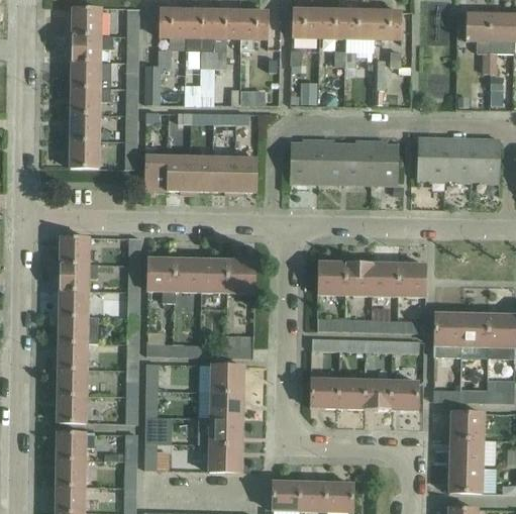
[(111,9),(99,9),(72,8),(72,35),(99,35),(99,29),(99,22),(111,22),(111,9)]
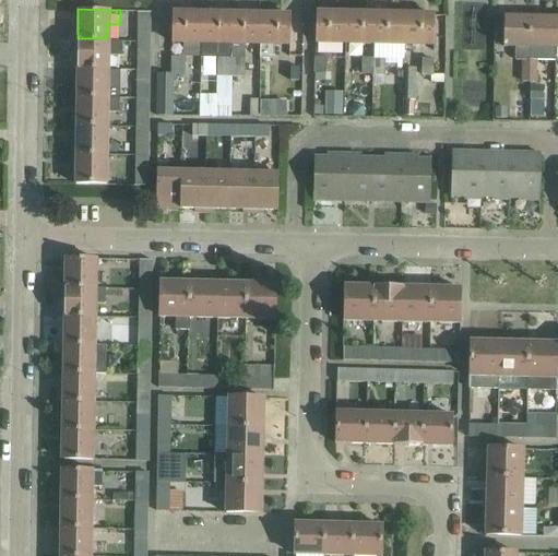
[(137,10),(137,38),(149,39),(150,11),(137,10)]
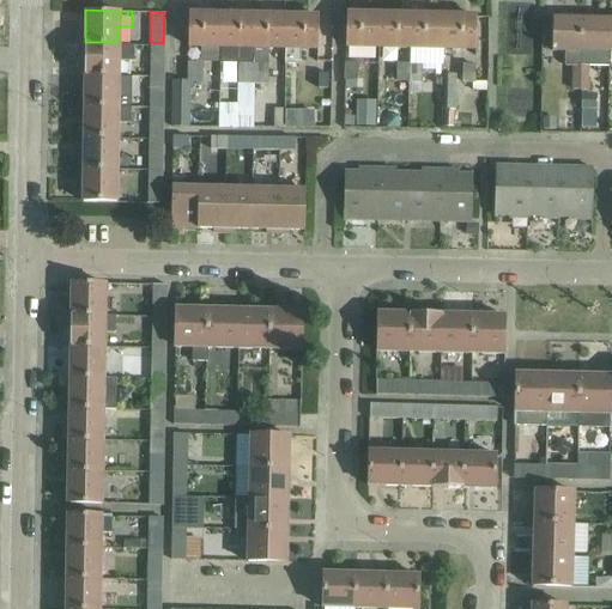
[(188,12),(187,44),(187,59),(200,60),(219,60),(220,12),(188,12)]
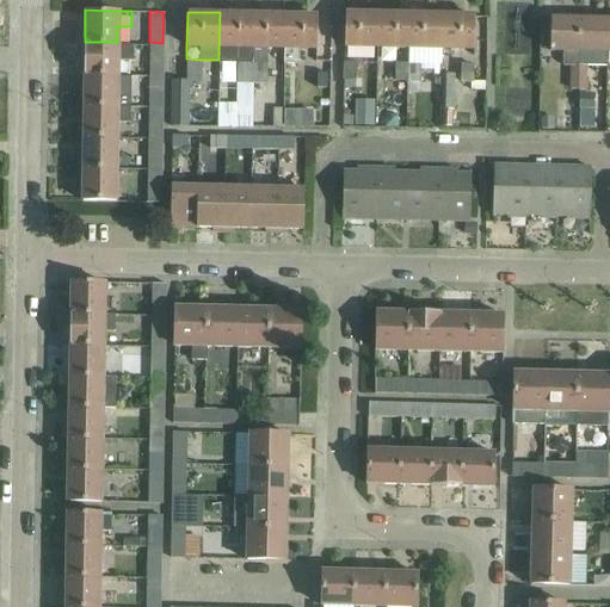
[(252,13),(220,12),(219,60),(238,61),(236,80),(251,80),(252,13)]
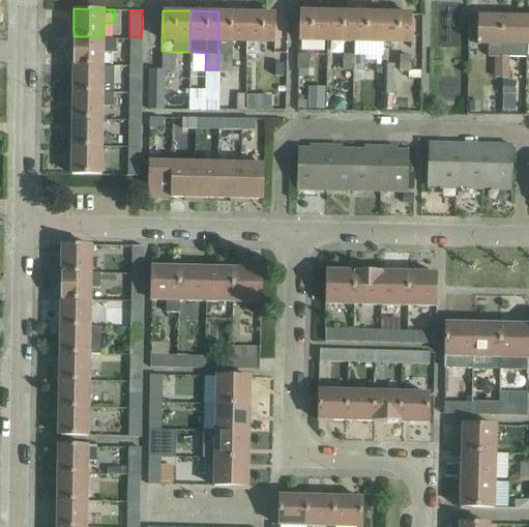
[(326,39),(327,11),(299,10),(298,38),(315,38),(315,57),(326,57),(326,39)]
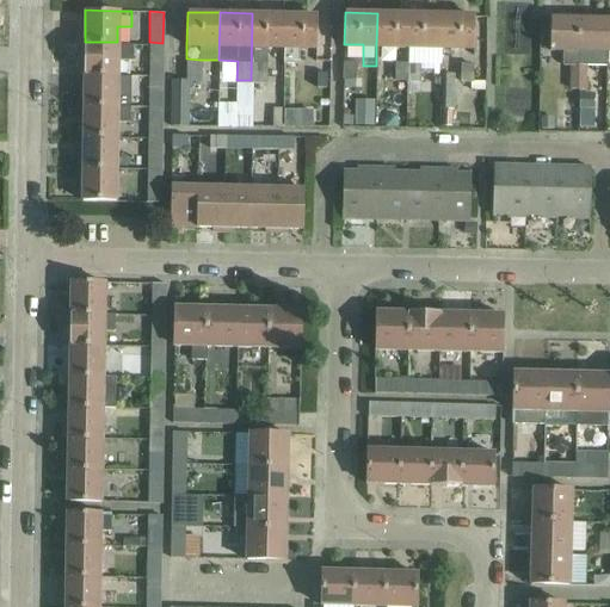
[(252,13),(251,80),(266,81),(267,45),(284,45),(284,14),(252,13)]
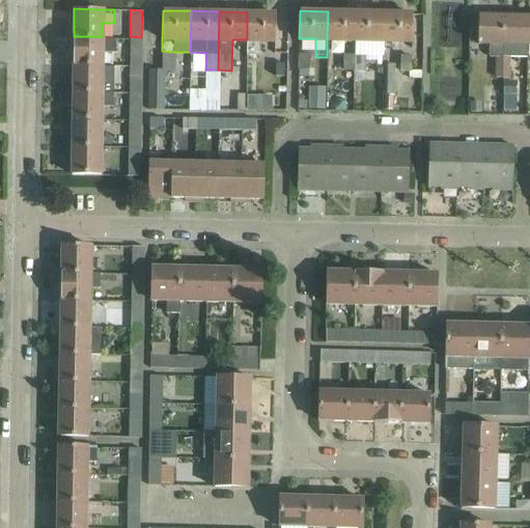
[(328,11),(327,39),(355,39),(356,11),(328,11)]
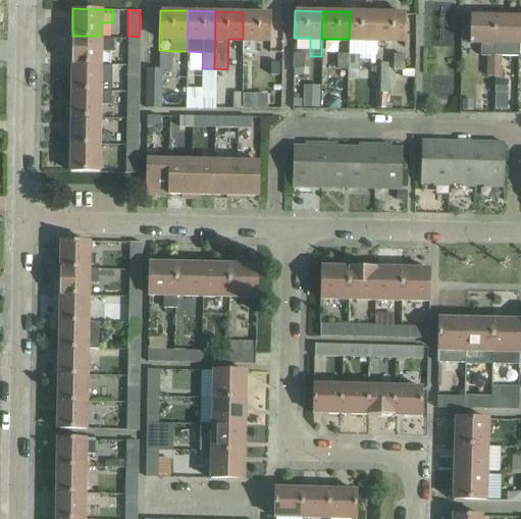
[(377,12),(350,11),(349,39),(375,40),(376,40),(377,12)]
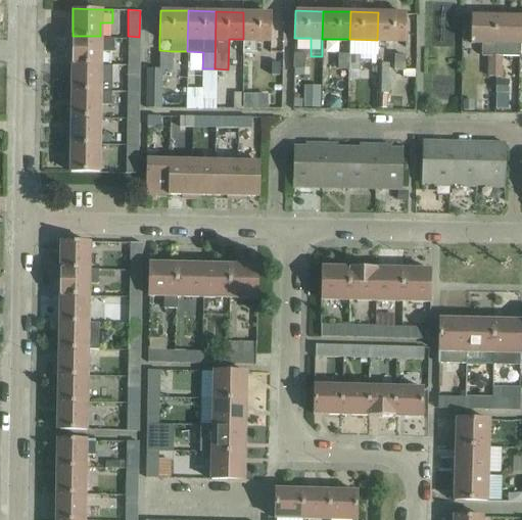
[(243,12),(243,39),(242,52),(254,52),(254,39),(271,40),(271,12),(243,12)]
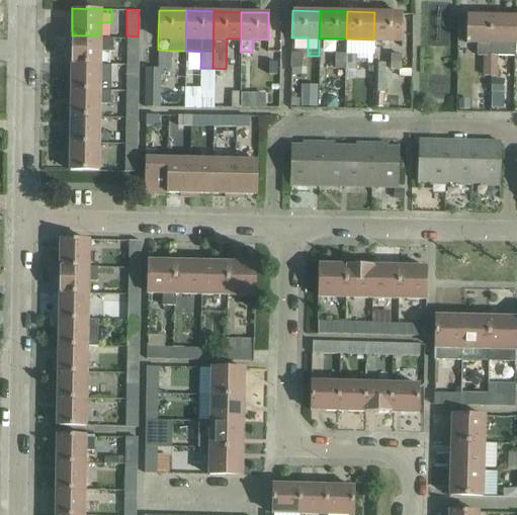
[(374,12),(373,39),(401,39),(402,12),(374,12)]
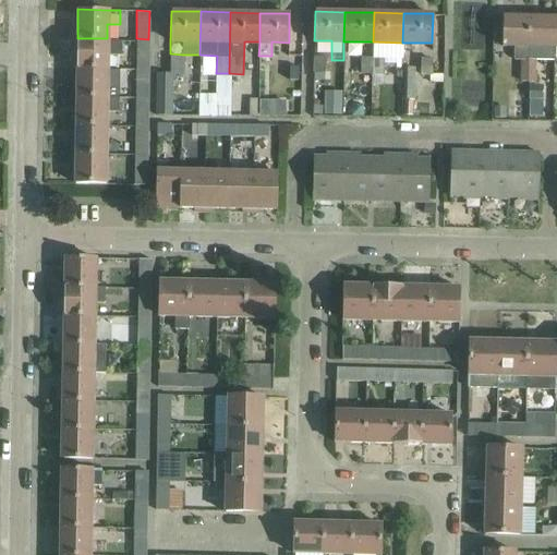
[(527,76),(528,14),(503,14),(501,45),(515,46),(515,56),(520,56),(519,76),(527,76)]
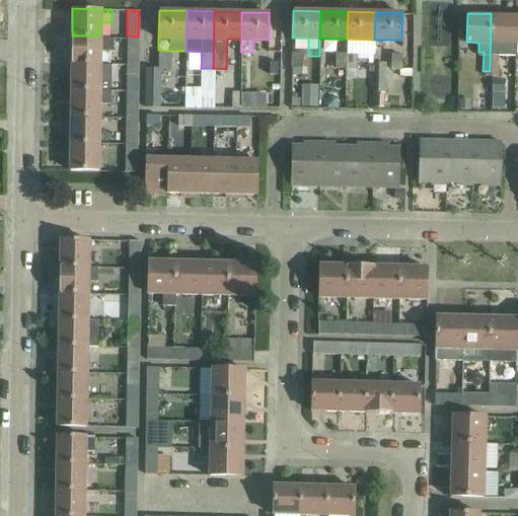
[(515,14),(491,13),(490,71),(497,71),(497,53),(514,53),(514,43),(515,14)]
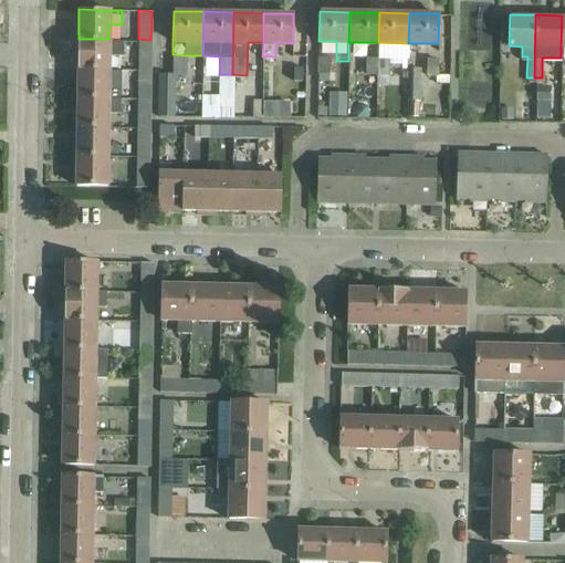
[(79,39),(79,68),(108,68),(108,53),(122,54),(122,39),(108,39),(79,39)]
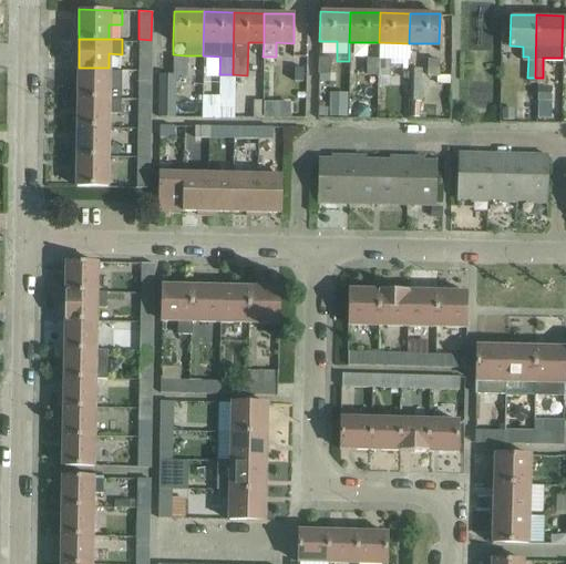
[(151,40),(139,39),(139,69),(151,69),(151,40)]
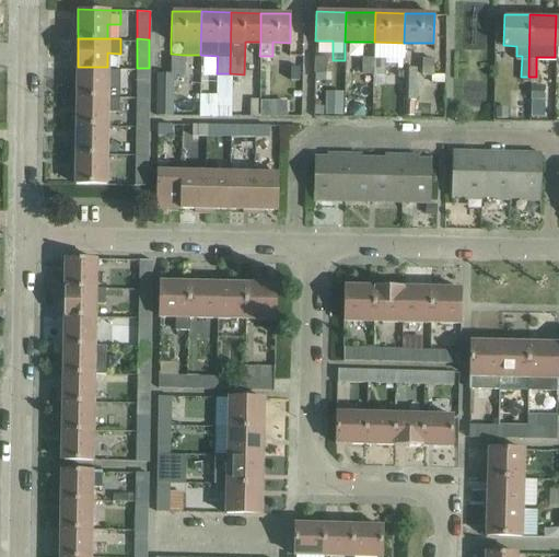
[(374,42),(374,58),(386,59),(387,59),(403,59),(403,43),(374,42)]
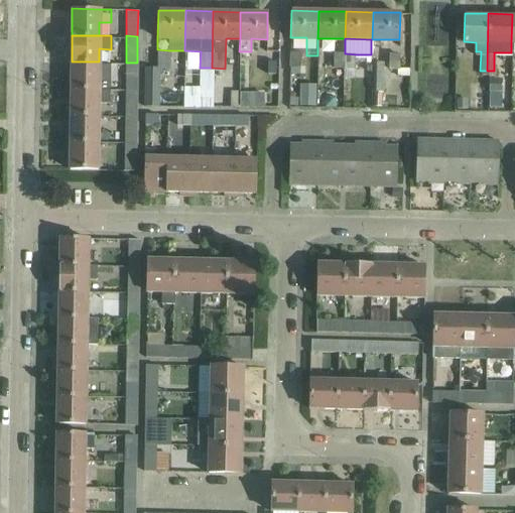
[(157,66),(157,67),(168,68),(168,50),(157,49),(157,66)]
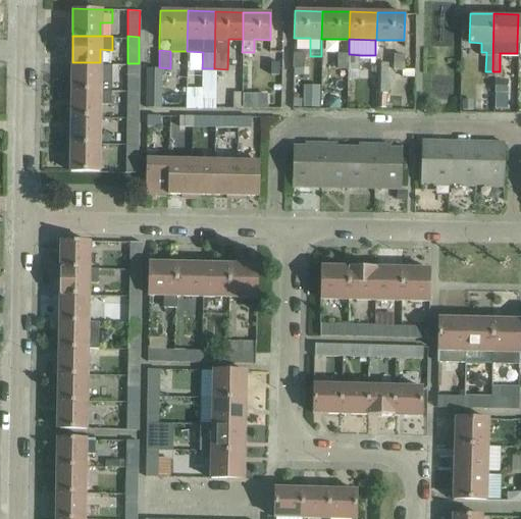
[(293,66),(293,72),(303,72),(303,69),(303,66),(304,51),(294,51),(294,60),(293,66)]
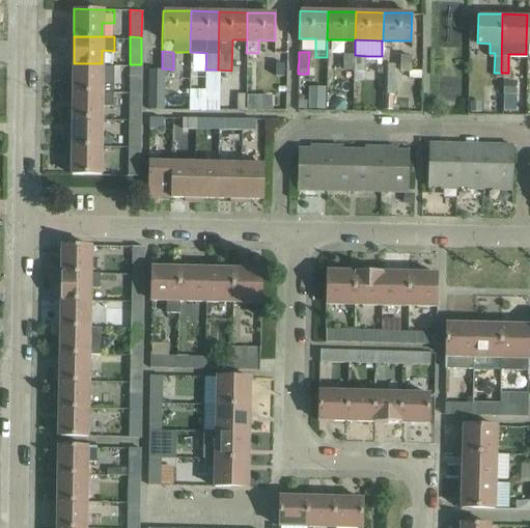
[(355,71),(355,55),(345,55),(344,70),(355,71)]
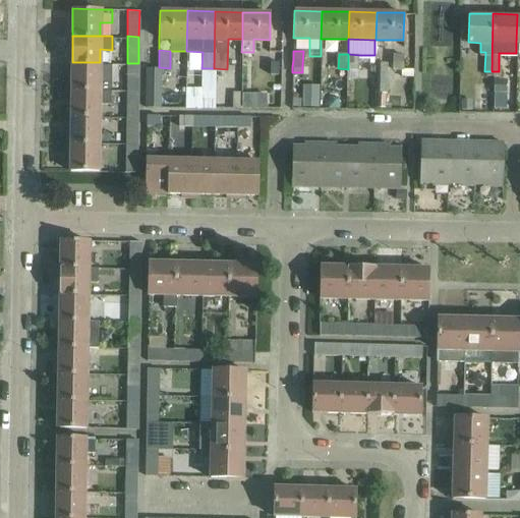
[(348,54),(348,69),(358,69),(359,55),(348,54)]
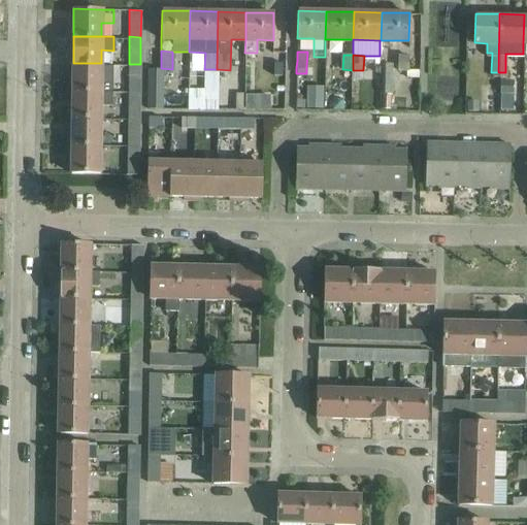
[(409,56),(399,56),(399,71),(409,71),(409,56)]
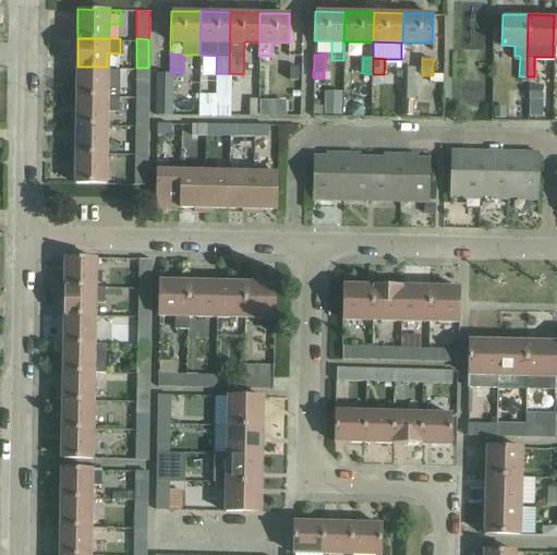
[(77,67),(76,95),(106,96),(106,95),(107,67),(77,67)]
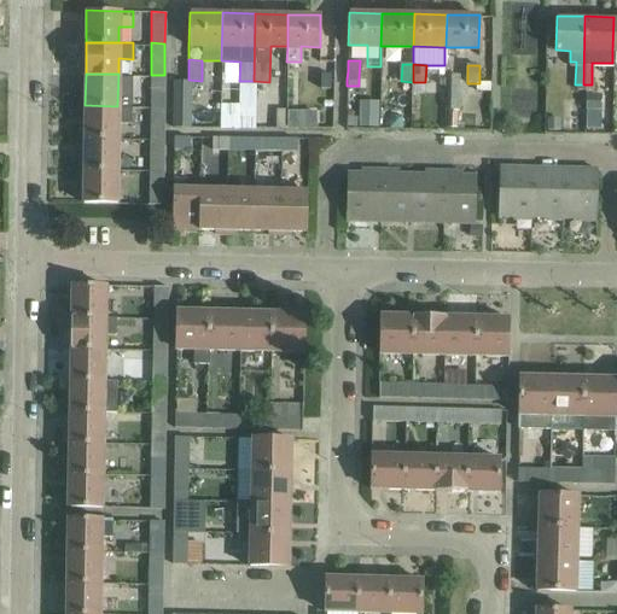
[(457,74),(446,74),(447,107),(457,107),(457,74)]
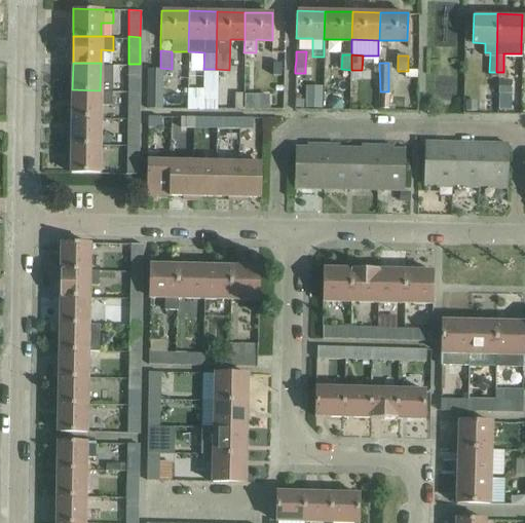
[(140,64),(128,64),(127,90),(140,90),(140,64)]
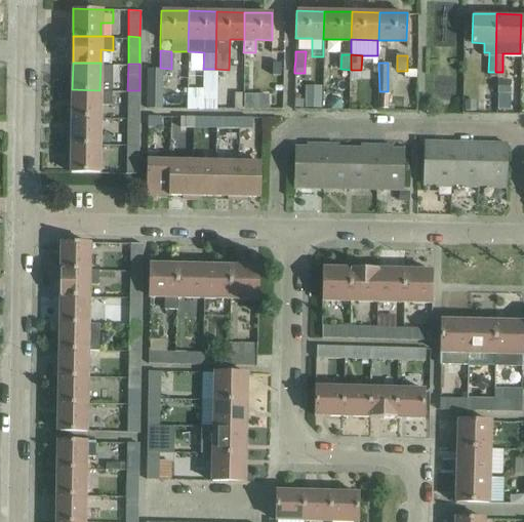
[(148,66),(147,105),(159,106),(160,68),(160,67),(148,66)]
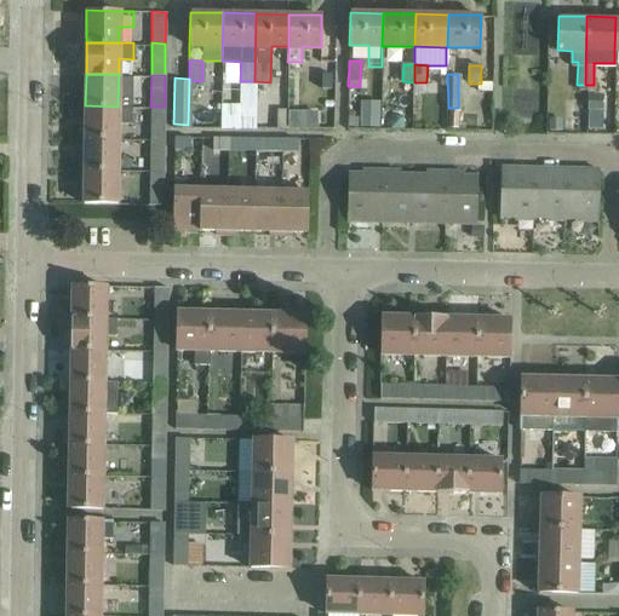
[(254,81),(240,81),(240,108),(222,107),(221,125),(254,125),(254,81)]
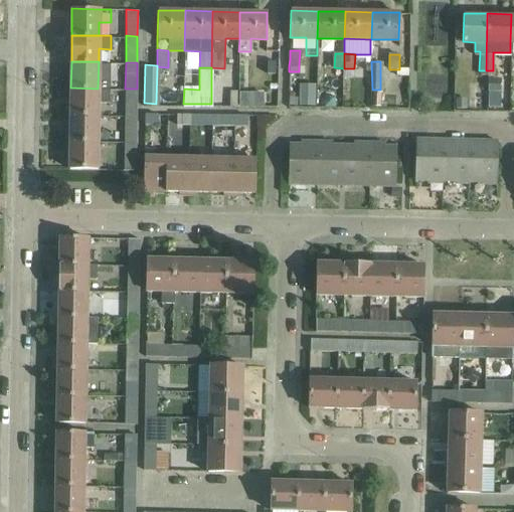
[(499,75),(487,75),(487,104),(499,104),(499,75)]
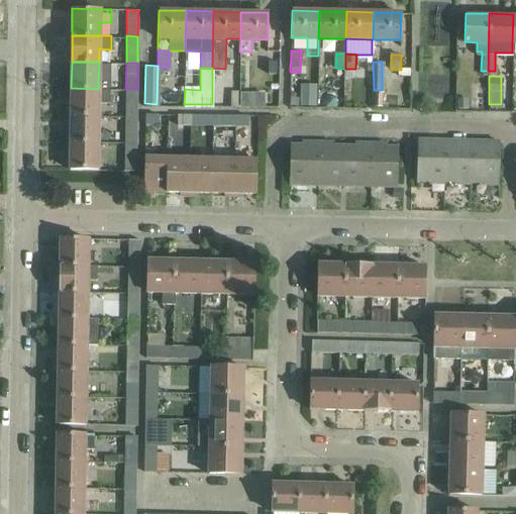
[(71,88),(71,114),(98,115),(98,102),(108,102),(108,88),(98,88),(98,89),(71,88)]
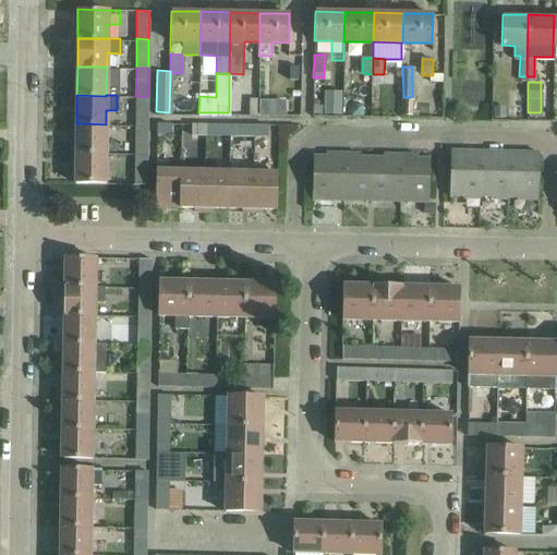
[(324,95),(323,111),(340,112),(341,95),(324,95)]
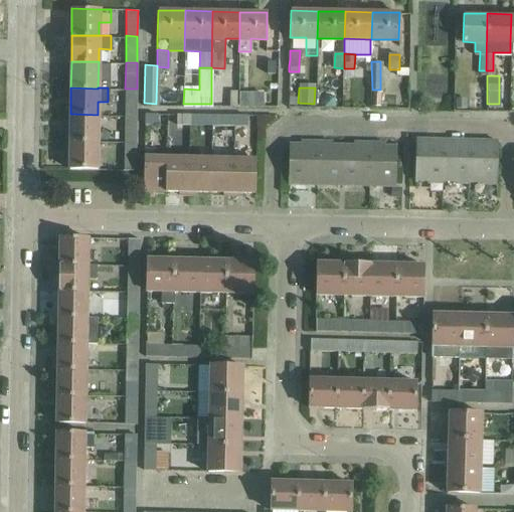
[(125,89),(125,116),(136,116),(137,89),(125,89)]
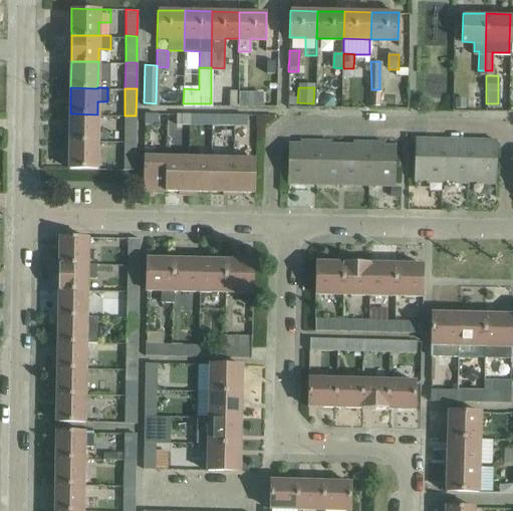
[(328,94),(323,99),(323,104),(333,104),(333,94),(328,94)]
